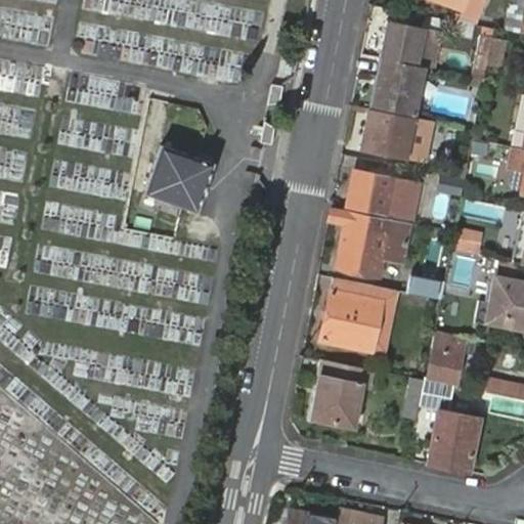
[(436,0),(461,9),(456,20),(474,23),(481,0),(436,0)]
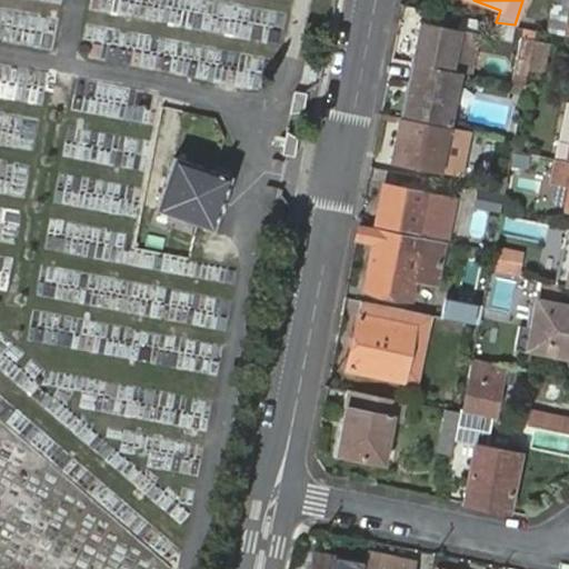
[(568,0),(552,0),(547,33),(565,37),(567,22),(568,7),(568,0)]
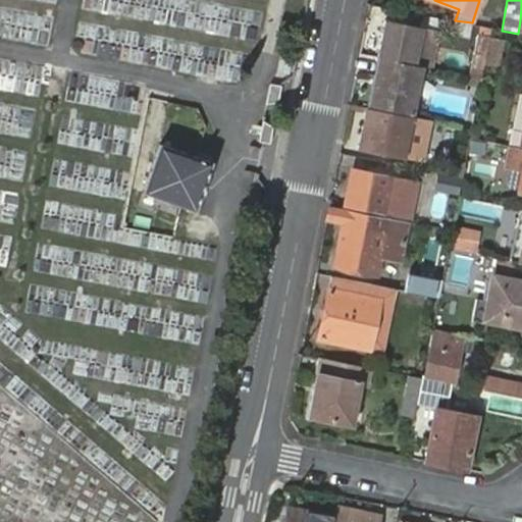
[(427,28),(385,19),(377,57),(413,63),(420,65),(427,28)]
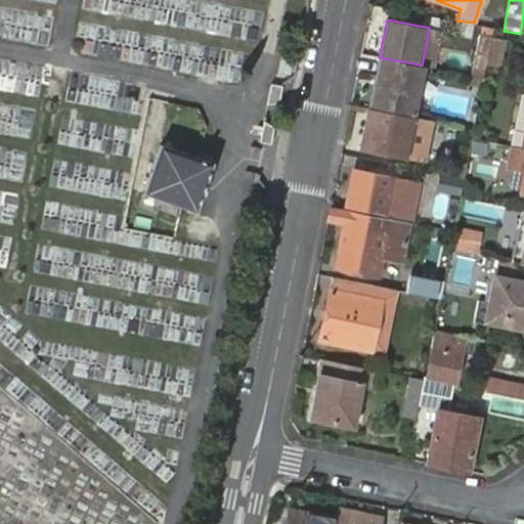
[(493,28),(482,26),(480,35),(491,37),(493,28)]
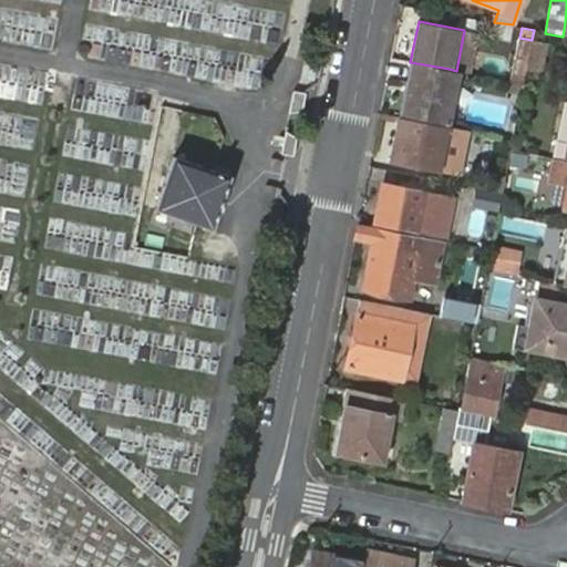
[(464,30),(456,71),(467,73),(475,32),(464,30)]
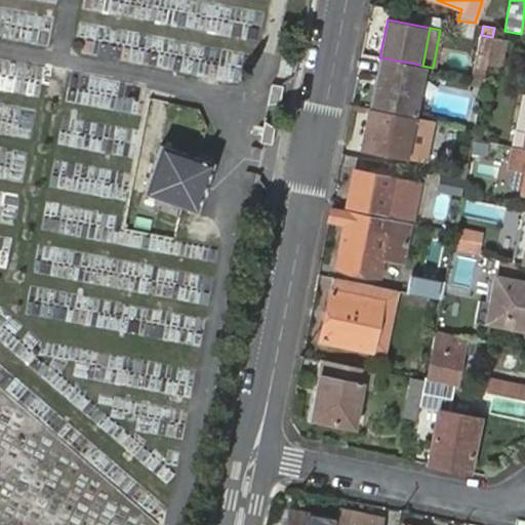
[(473,76),(483,78),(486,65),(492,37),(481,35),(473,76)]
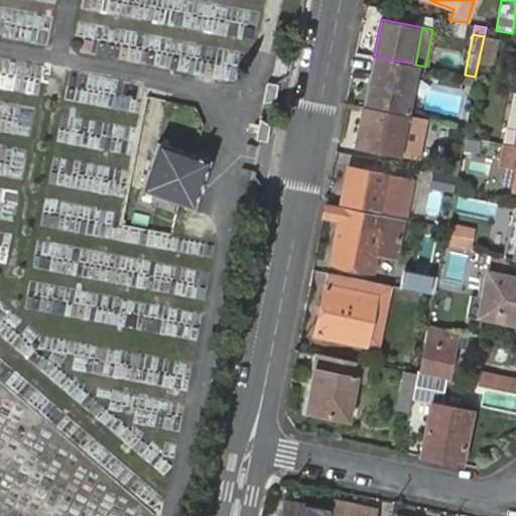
[(497,39),(484,36),(478,63),(492,66),(497,39)]
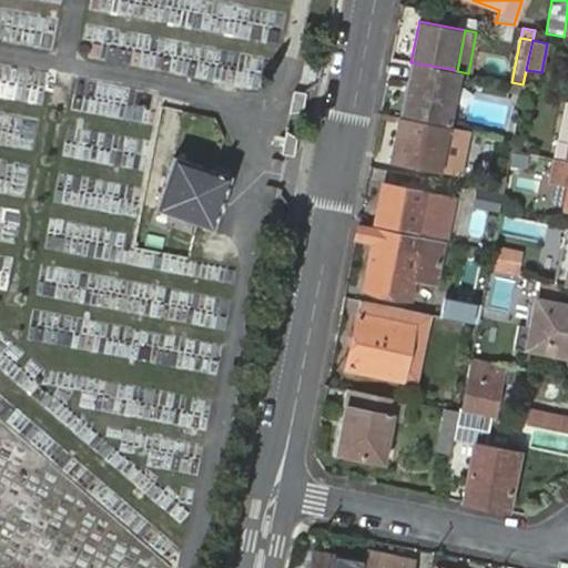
[(449,69),(411,62),(399,117),(438,124),(447,127),(457,71),(449,69)]
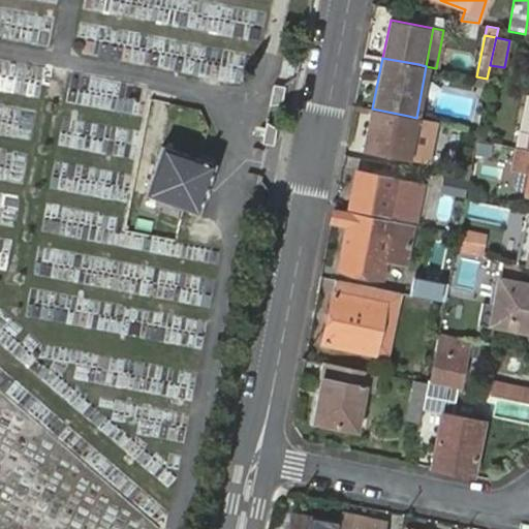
[(270,104),(281,103),(285,85),(274,84),(270,104)]
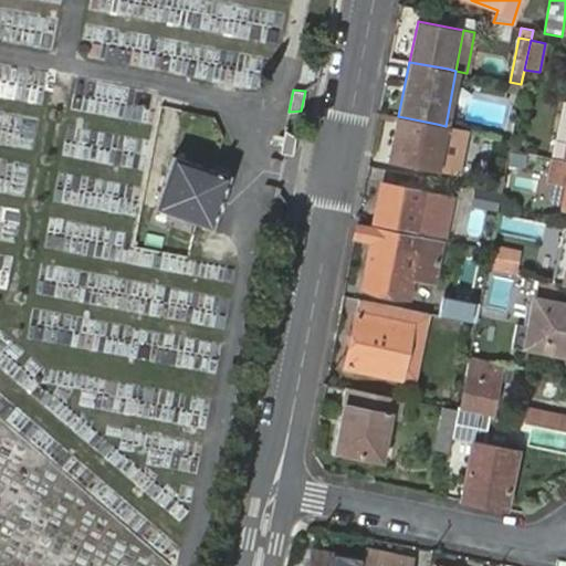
[(437,124),(398,116),(390,159),(436,169),(446,126),(437,124)]
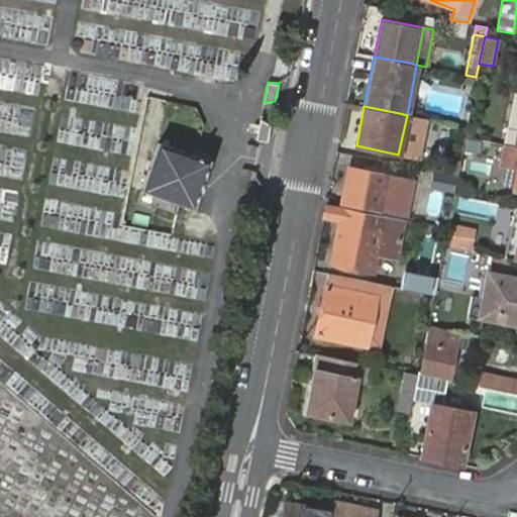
[(267,140),(270,125),(261,119),(256,139),(262,140),(267,140)]
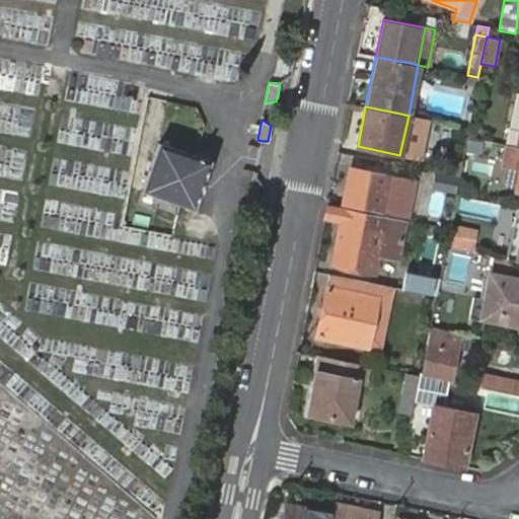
[(445,157),(442,172),(459,176),(462,160),(463,153),(465,146),(467,137),(468,128),(457,125),(451,158),(445,157)]
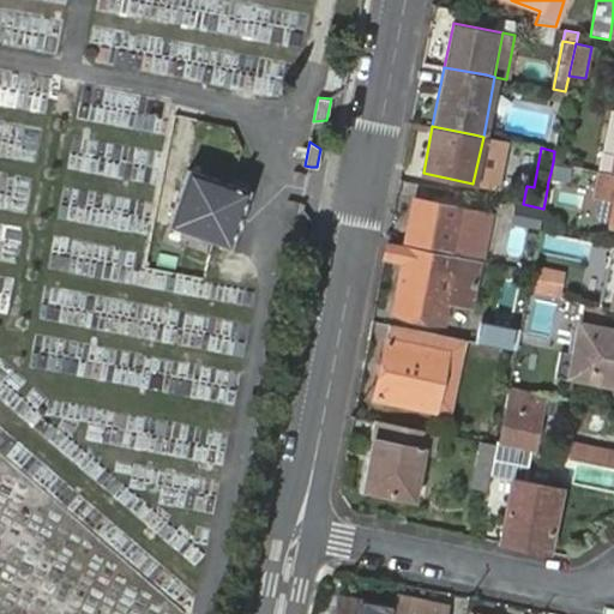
[(569,166),(553,162),(551,173),(548,181),(565,185),(569,166)]
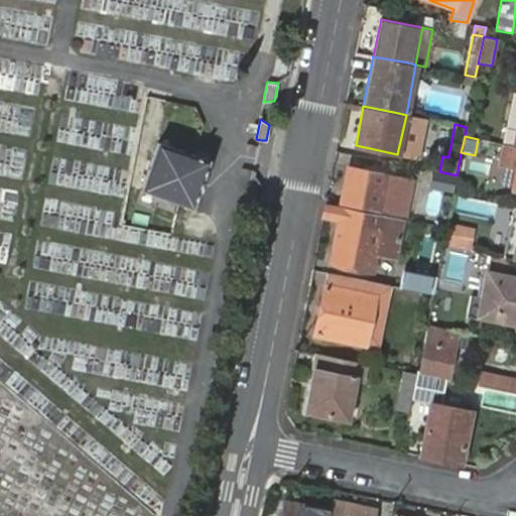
[(141,190),(191,208),(208,159),(158,142),(141,190)]
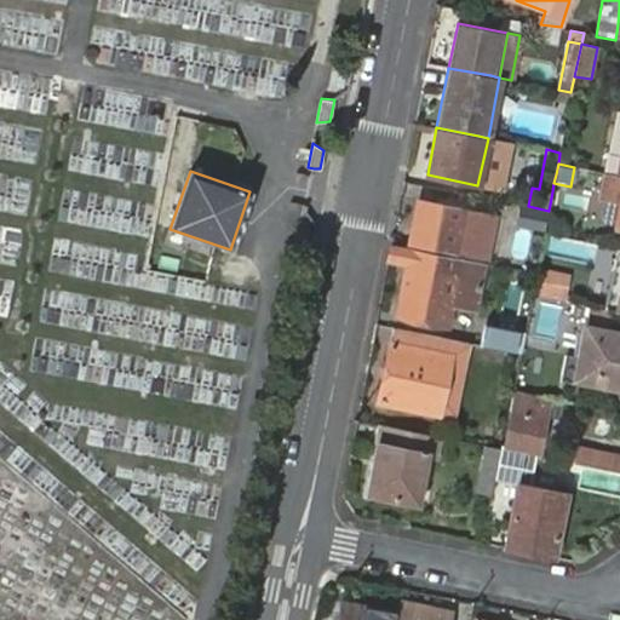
[(619,229),(619,176),(616,176),(602,173),(597,197),(619,201),(619,206),(615,229),(619,229)]
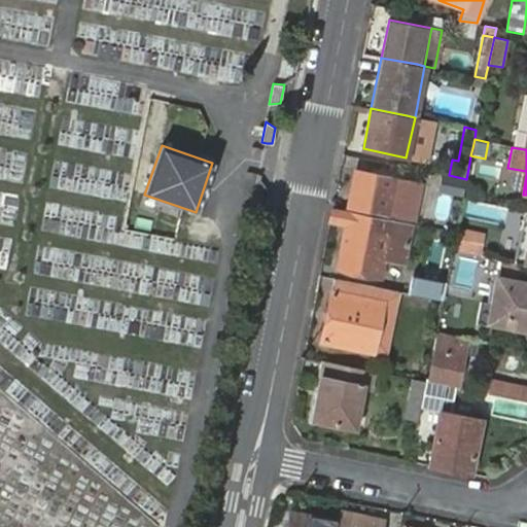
[(420,183),(356,170),(350,208),(413,219),(420,183)]
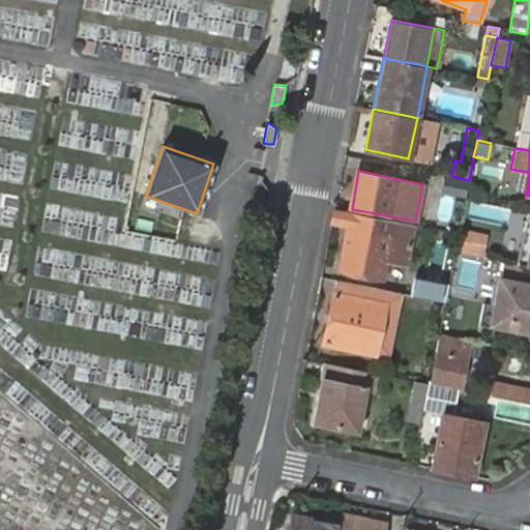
[(451,176),(445,175),(442,192),(466,196),(469,180),(451,176)]
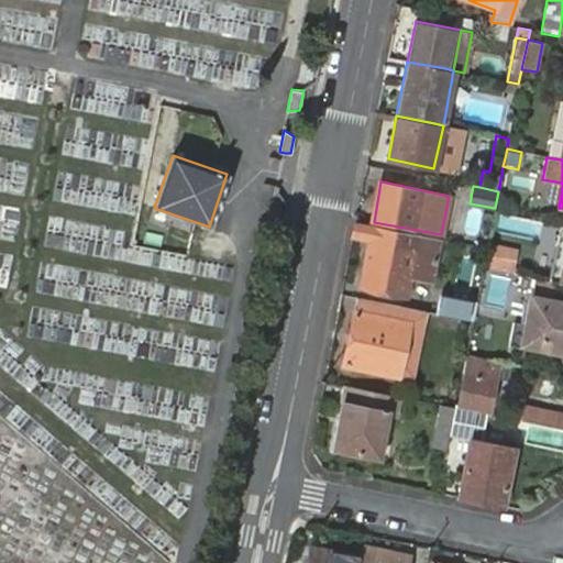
[(356,222),(353,238),(368,241),(360,287),(406,297),(410,277),(431,282),(439,239),(356,222)]
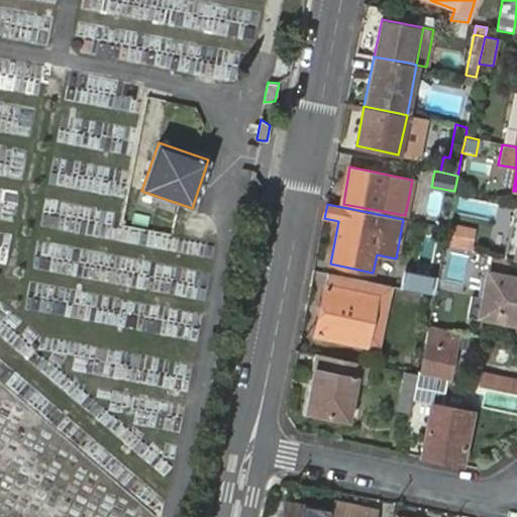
[(516,218),(496,214),(495,222),(516,226),(516,218)]
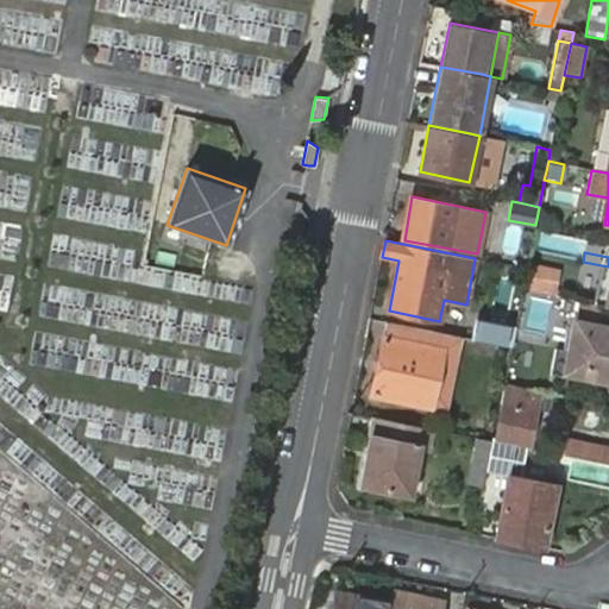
[(608,267),(583,262),(577,287),(608,293),(608,267)]
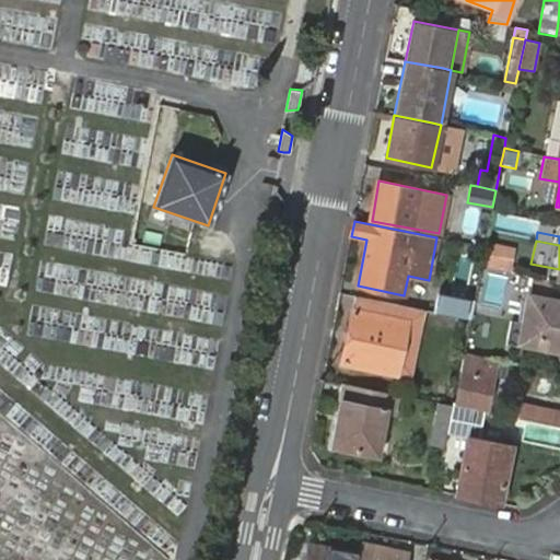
[(485,247),(481,265),(509,270),(513,249),(485,244),(485,247)]
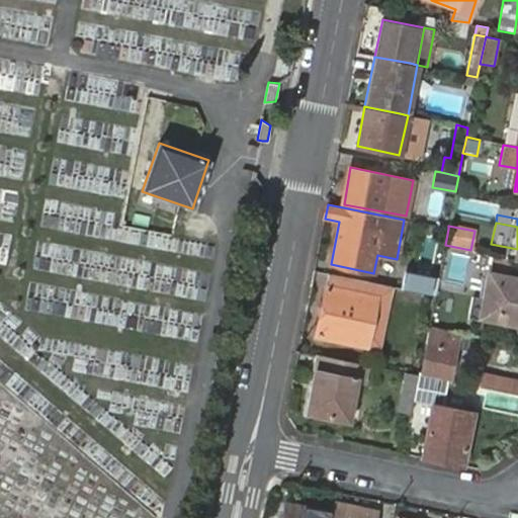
[(404,288),(429,294),(433,276),(408,271),(404,288)]
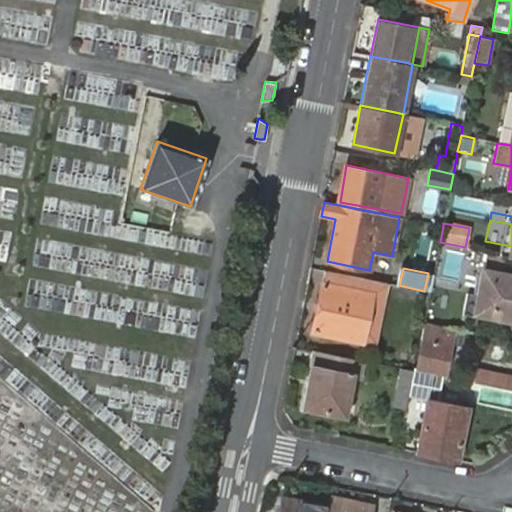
[(466,292),(463,309),(475,311),(511,319),(511,276),(483,270),(478,295),(473,294),(466,292)]
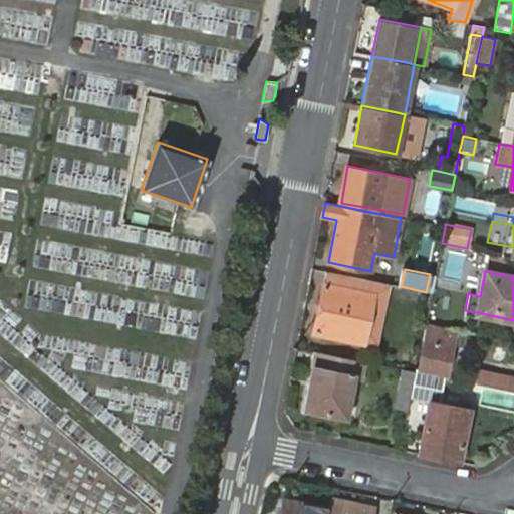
[(351,277),(326,272),(323,286),(321,285),(312,333),(363,343),(363,341),(374,343),(378,326),(375,325),(367,323),(371,301),(379,303),(380,297),(373,295),(363,294),(348,291),(351,277)]
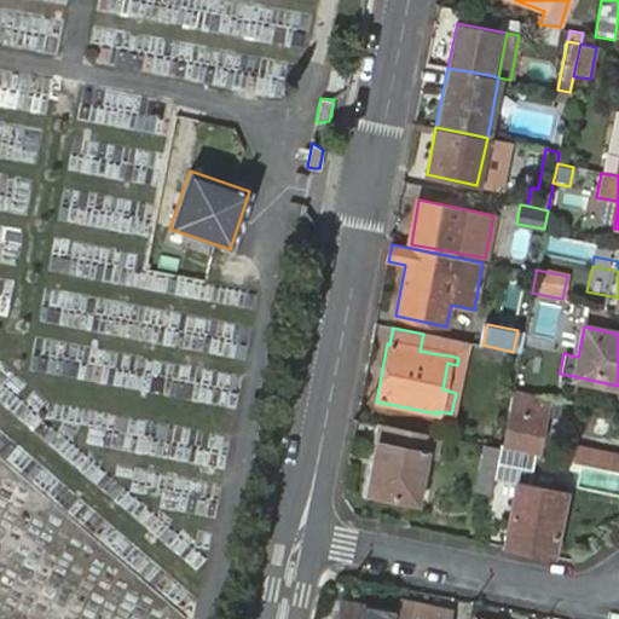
[(423,334),(420,351),(438,354),(441,337),(423,334)]
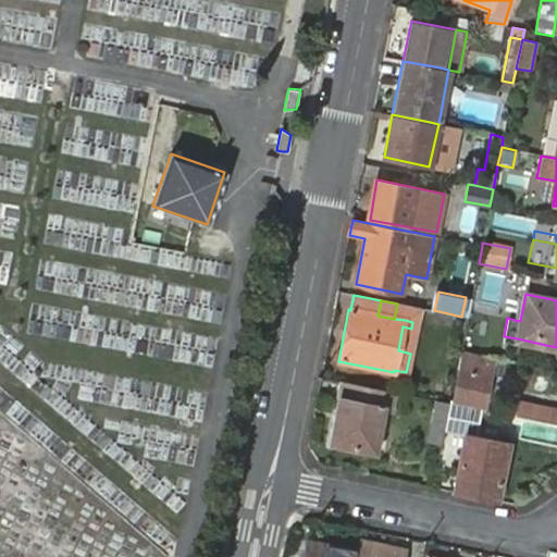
[(398,350),(407,353),(411,329),(403,326),(398,350)]
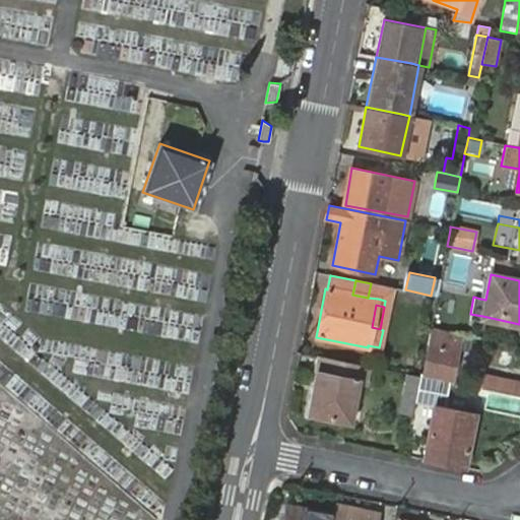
[(430,345),(423,375),(451,381),(457,350),(459,335),(431,329),(428,345),(430,345)]
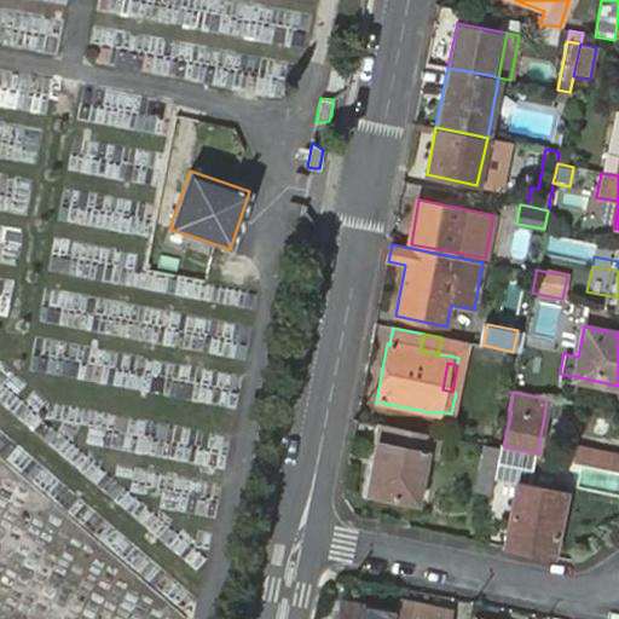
[(562,401),(547,399),(544,417),(559,420),(562,401)]
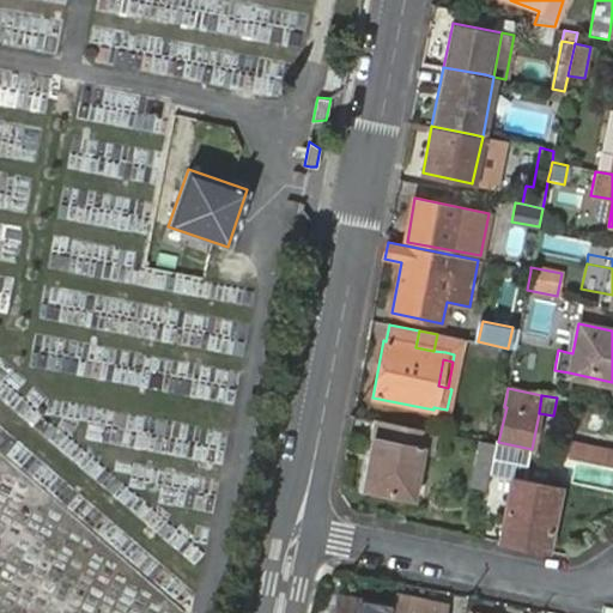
[(434,432),(375,420),(372,439),(362,489),(412,498),(420,451),(429,454),(434,432)]
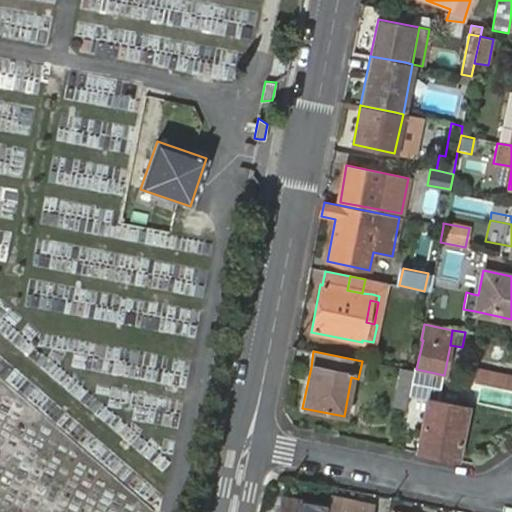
[(408,392),(412,370),(400,368),(396,389),(408,392)]
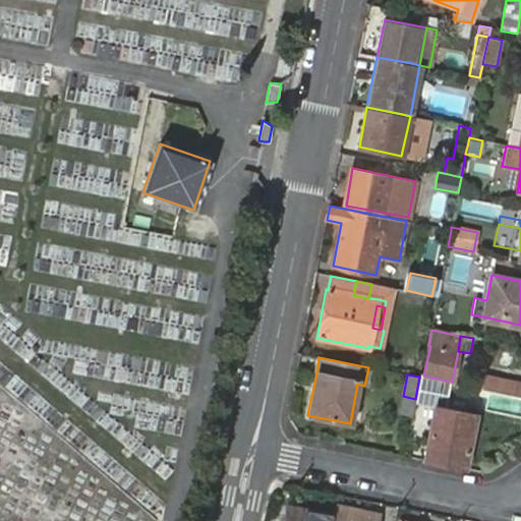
[(520,383),(485,375),(482,388),(520,396),(520,383)]
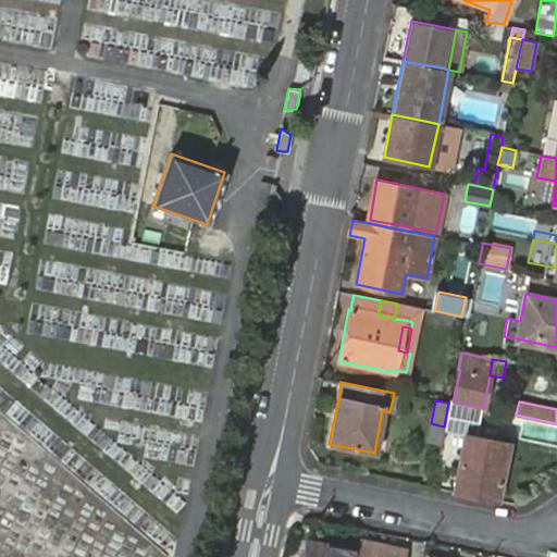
[(462,406),(448,403),(444,426),(458,429),(462,406)]
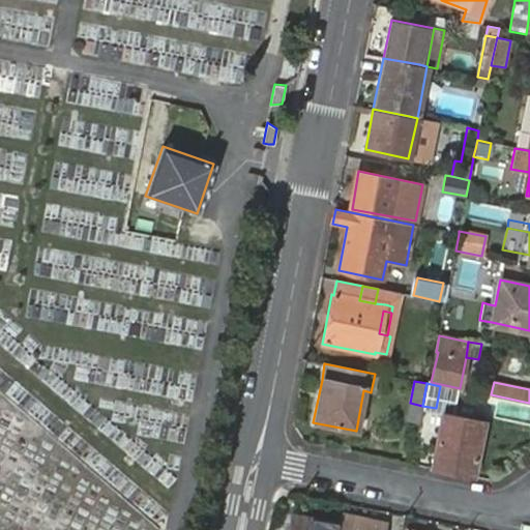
[(419,419),(422,406),(410,403),(408,416),(419,419)]
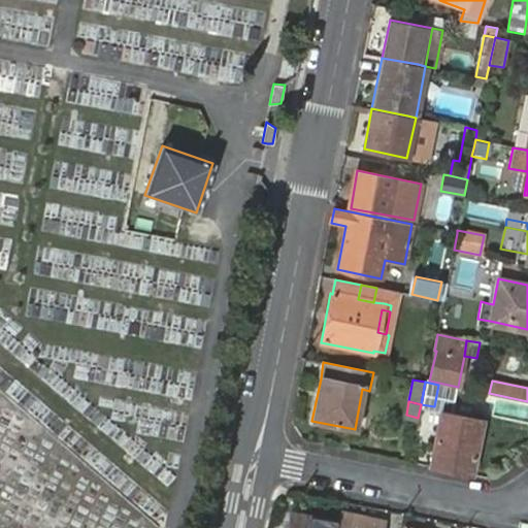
[(430,466),(470,473),(482,421),(441,413),(430,466)]
